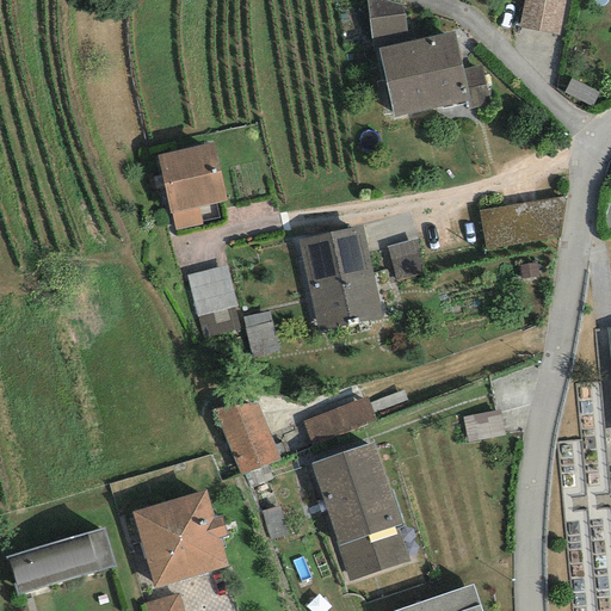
[(402,6),(384,0),(365,0),(372,50),(377,49),(407,42),(402,6)]
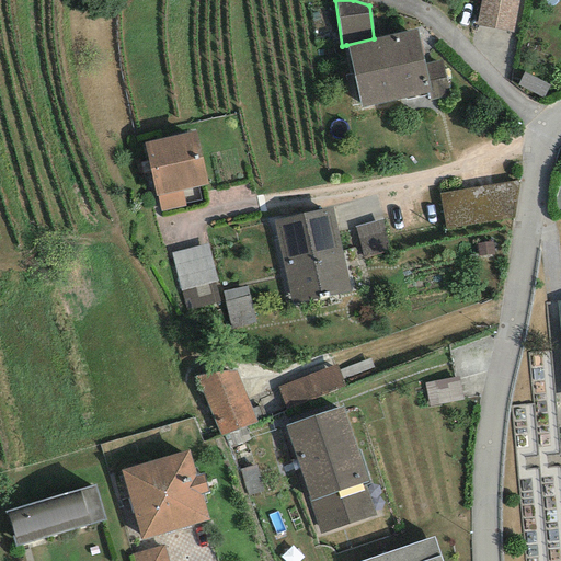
[(516,33),(522,0),(481,0),(477,25),(516,33)]
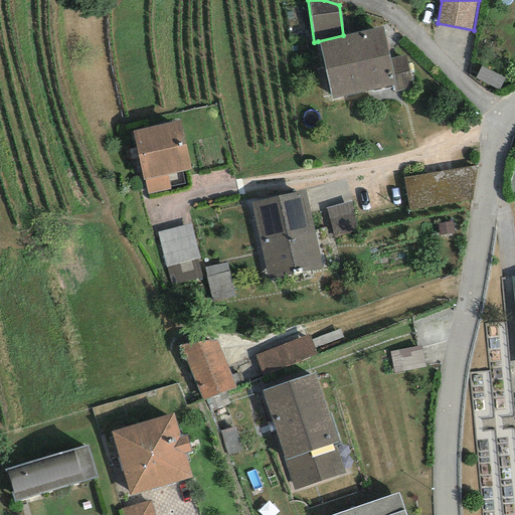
[(343,35),(318,41),(331,100),(393,86),(396,84),(390,59),(383,26),(343,35)]
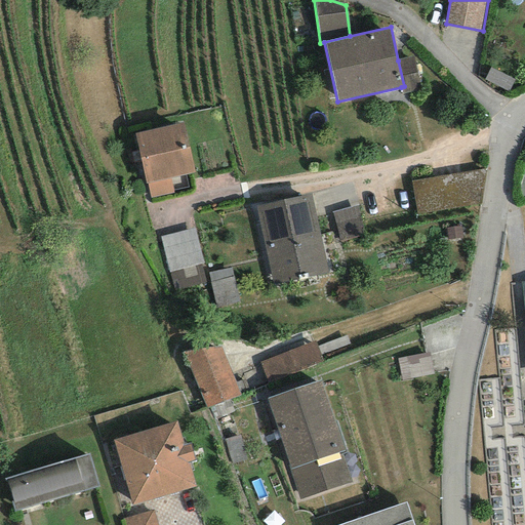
[(413,56),(398,61),(404,86),(401,87),(402,94),(421,90),(413,56)]
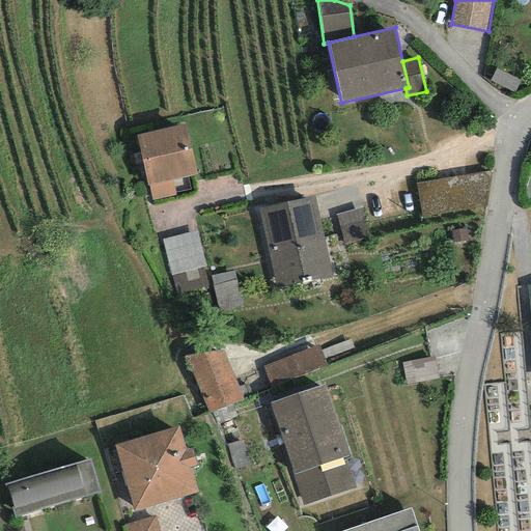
[(185,124),(136,135),(147,186),(196,174),(185,124)]
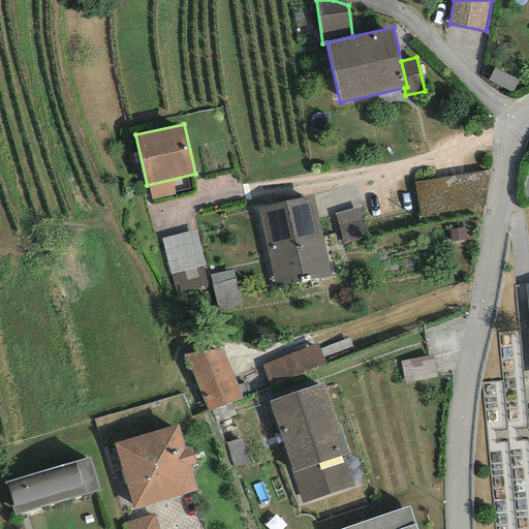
[(313,195),(258,209),(275,286),(331,276),(313,195)]
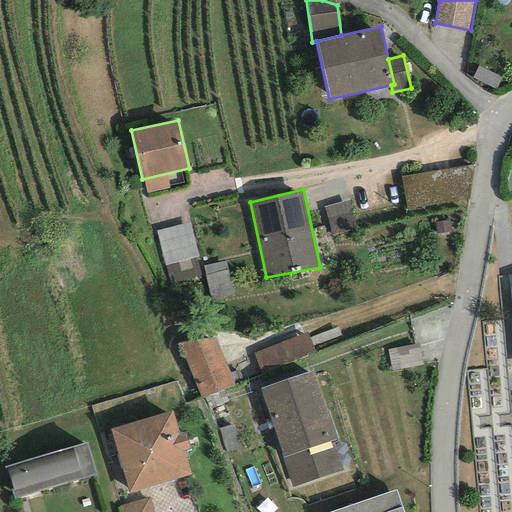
[(332,235),(356,229),(348,200),(323,207),(332,235)]
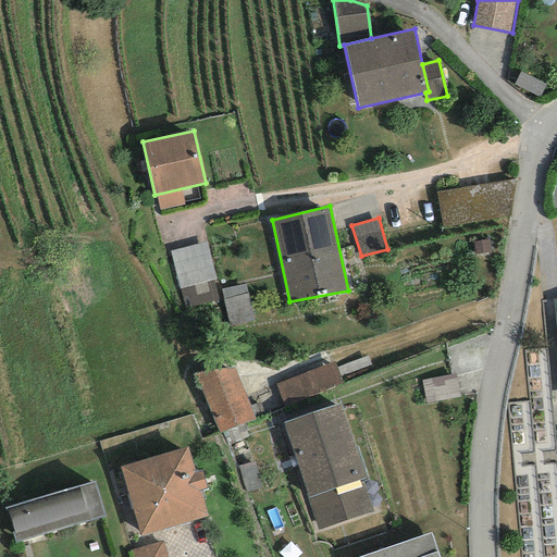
[(490,251),(489,240),(474,243),(475,254),(490,251)]
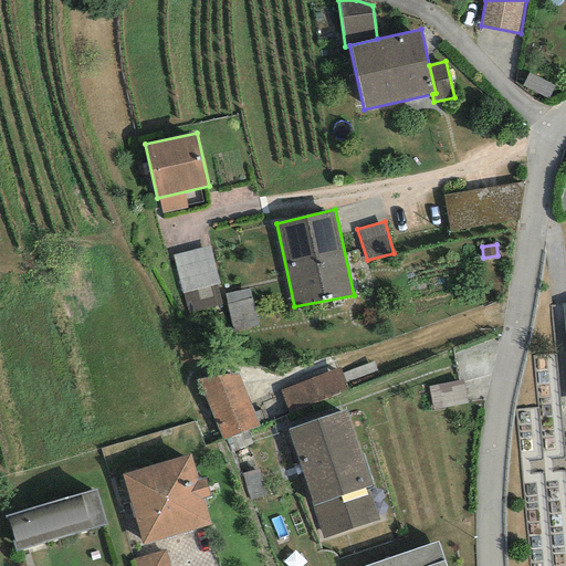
[(216,284),(220,283),(209,245),(171,255),(182,294),(216,284)]
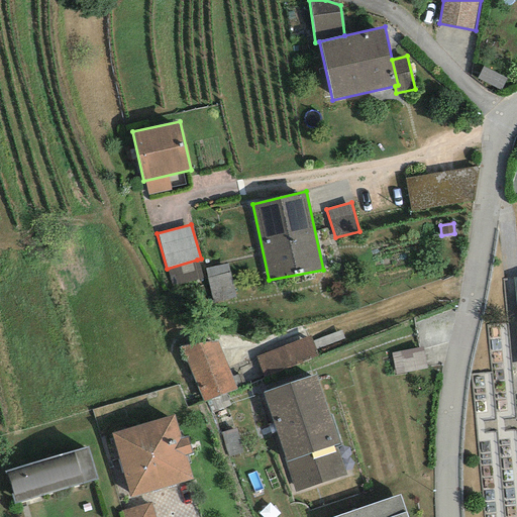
[(202,278),(197,260),(167,269),(172,287),(202,278)]
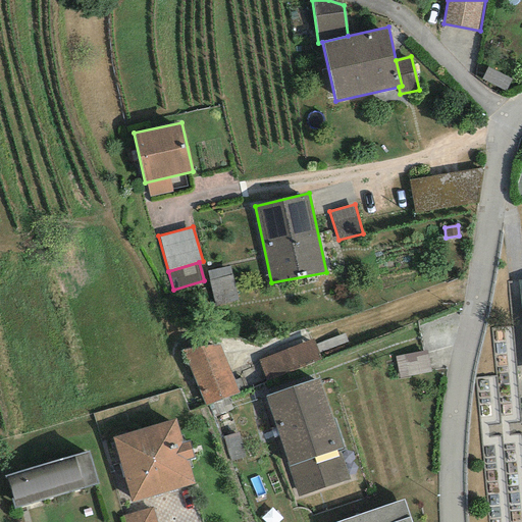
[(237,300),(229,266),(207,271),(215,307),(237,300)]
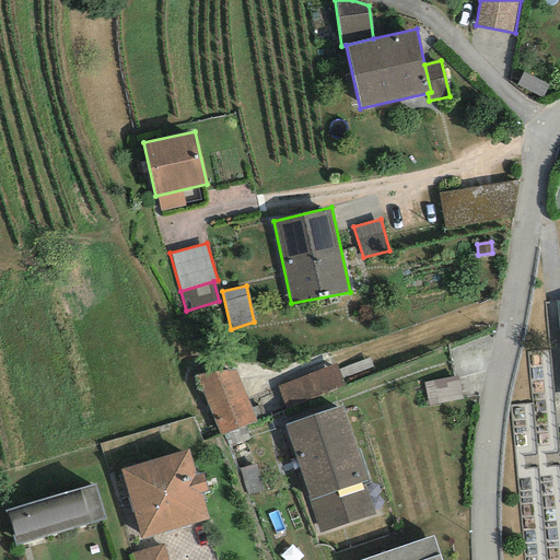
[(341,378),(373,366),(369,358),(338,370),(341,378)]
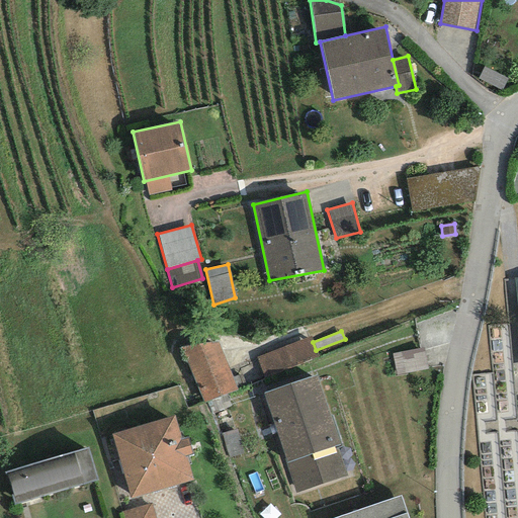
[(264,378),(319,356),(316,350),(313,342),(311,336),(256,358),(264,378)]
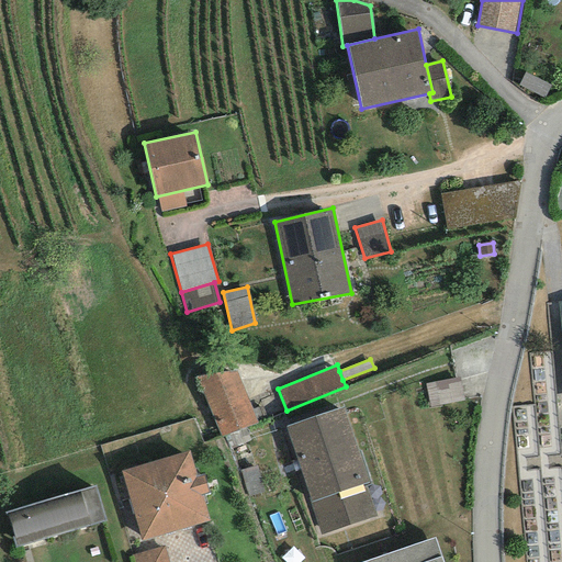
[(236,371),(195,377),(221,437),(256,424),(236,371)]
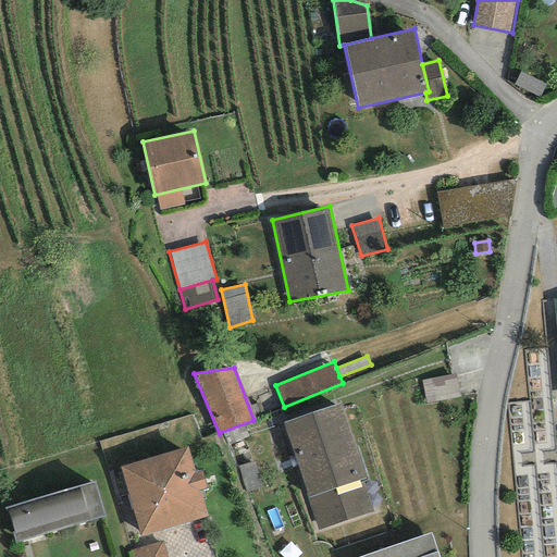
[(429,397),(456,396),(455,378),(428,379),(429,397)]
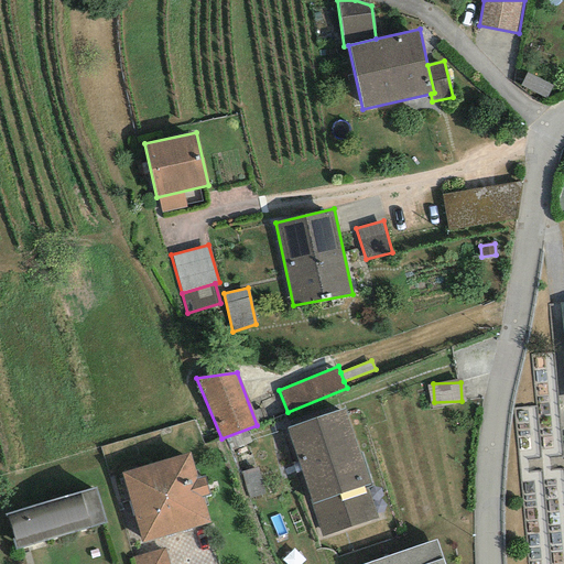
[(345,409),(286,427),(322,537),(378,518),(367,488),(371,487),(345,409)]
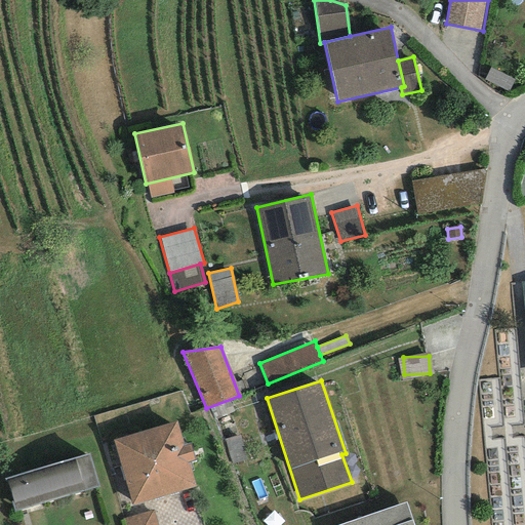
[(132,506),(196,486),(191,471),(193,470),(190,461),(195,460),(190,443),(186,444),(184,437),(180,438),(176,421),(113,441),(132,506)]
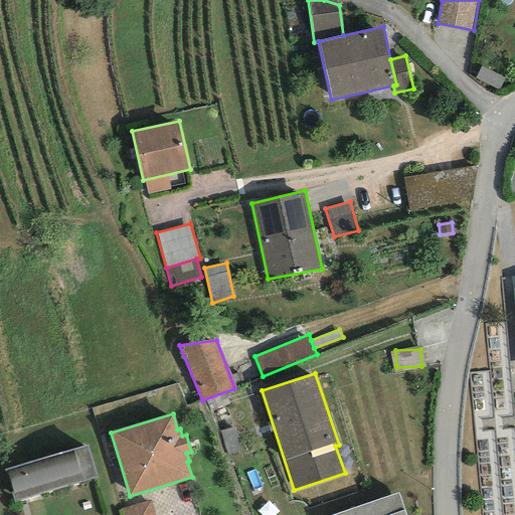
[(87,446),(6,470),(15,501),(97,477),(87,446)]
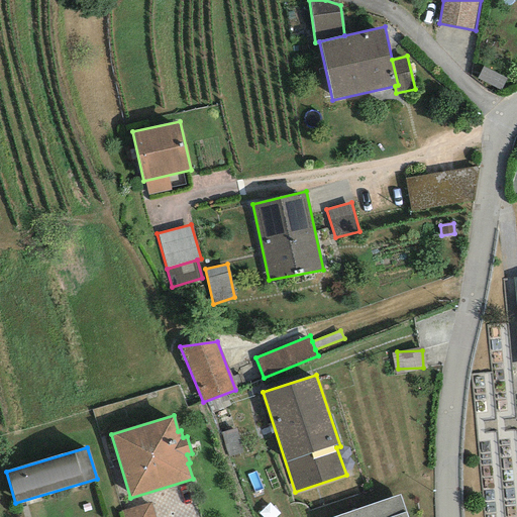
[(406,516),(399,495),(334,516),(406,516)]
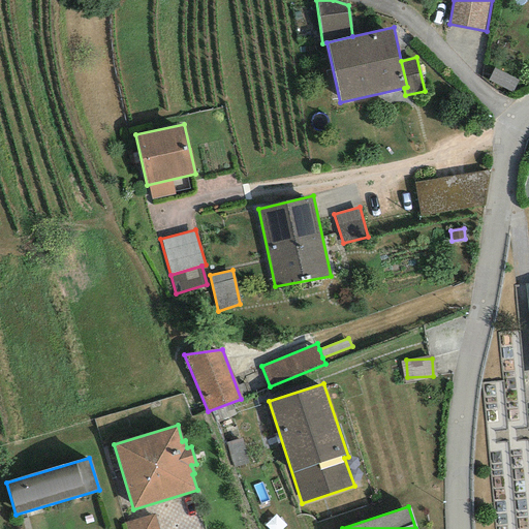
[(125,528),(158,528),(154,514),(124,523),(125,528)]
